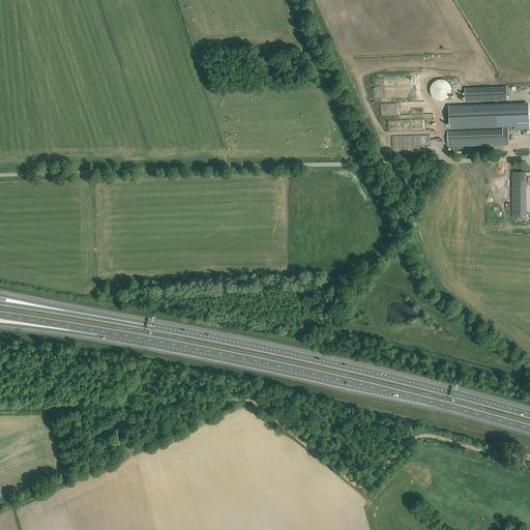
[(431,89),(431,90),(431,91),(431,92),(431,93),(431,94),(432,94),(433,96),(434,97),(434,98),(435,99),(436,99),(437,99),(438,100),(439,100),(440,100),(441,100),(442,100),(443,100),(444,100),(445,100),(446,99),(447,98),(448,98),(449,97),(449,96),(450,96),(450,95),(451,94),(451,93),(451,92),(451,91),(451,90),(451,89),(451,88),(451,87),(451,86),(450,85),(450,84),(449,83),(448,83),(448,82),(447,81),(446,81),(445,81),(444,80),(443,80),(442,80),(441,80),(440,80),(439,80),(438,80),(437,80),(437,81),(435,81),(435,82),(434,83),(433,83),(433,84),(432,85),(432,86),(431,87),(431,89)]
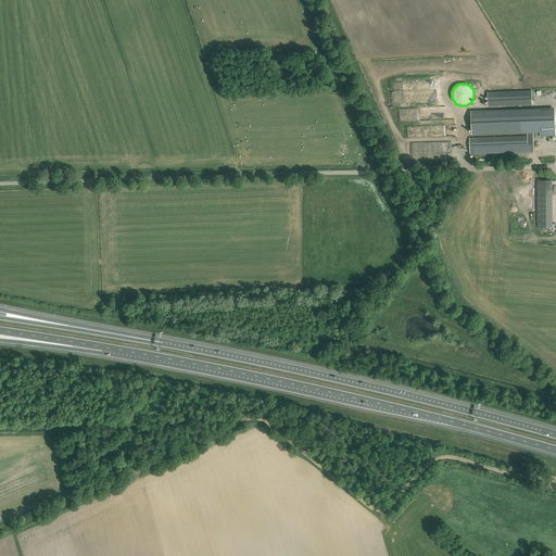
[(488,92),(488,106),(532,104),(532,90),(488,92)]
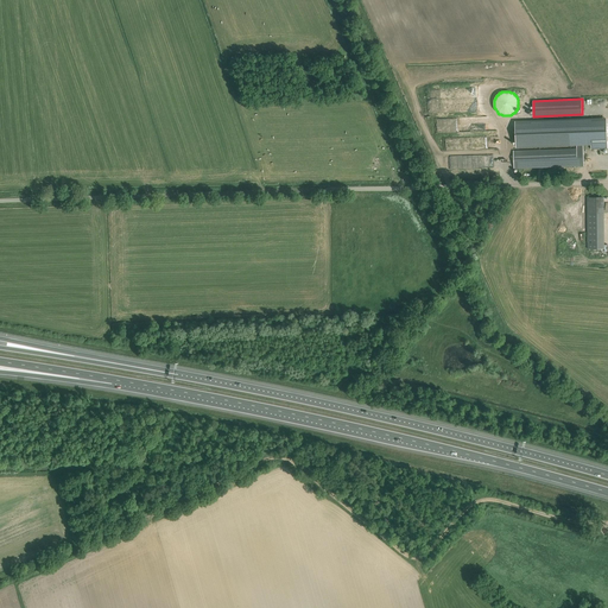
[(607,118),(515,121),(517,147),(590,145),(591,150),(607,149),(607,118)]
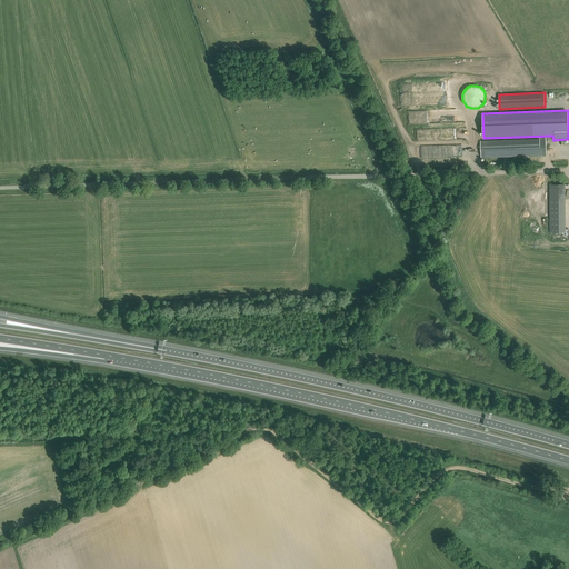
[(480,141),(481,158),(547,156),(546,137),(537,137),(537,139),(480,141)]
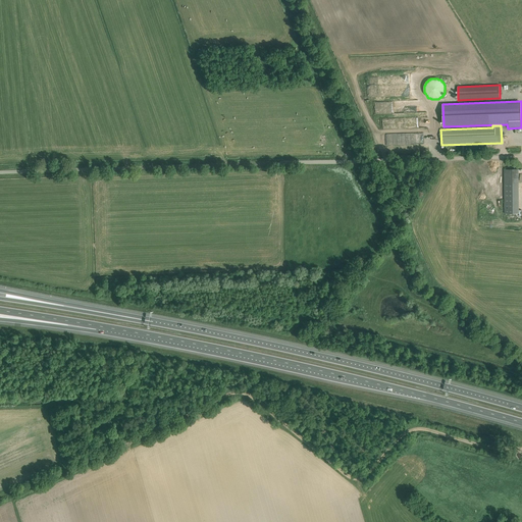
[(504,169),(505,184),(519,183),(519,169),(504,169)]
